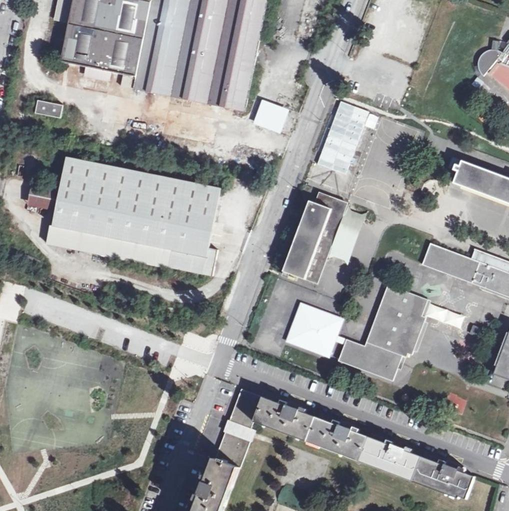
[(60,0),(57,19),(73,23),(65,61),(112,73),(111,83),(245,111),(267,0),(60,0)]
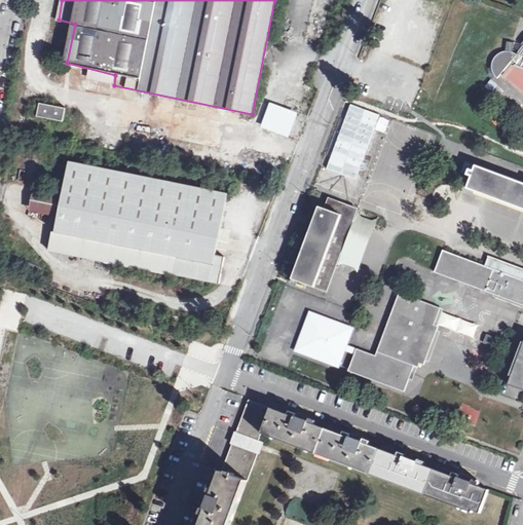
[(492,75),(496,78),(501,72),(513,81),(512,83),(520,89),(522,83),(522,39),(520,43),(522,45),(522,52),(522,54),(518,51),(516,54),(512,51),(513,42),(506,41),(505,50),(498,52),(492,58),(490,64),(491,71),(492,75)]
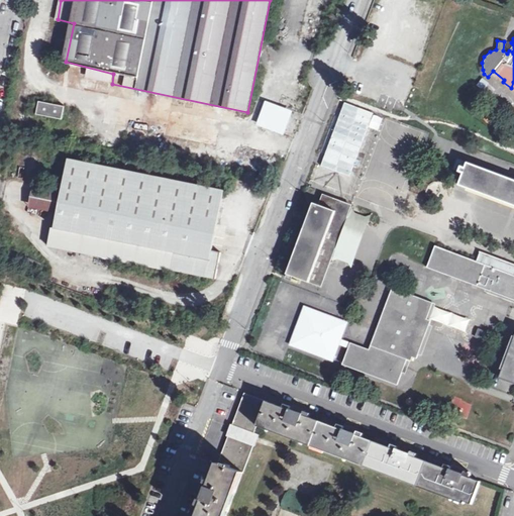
[(488,83),(481,78),(476,84),(483,89),(488,83)]
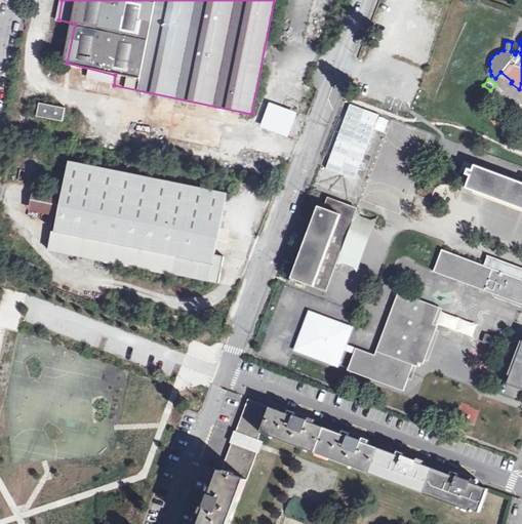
[(502,88),(495,84),(490,90),(496,95),(502,88)]
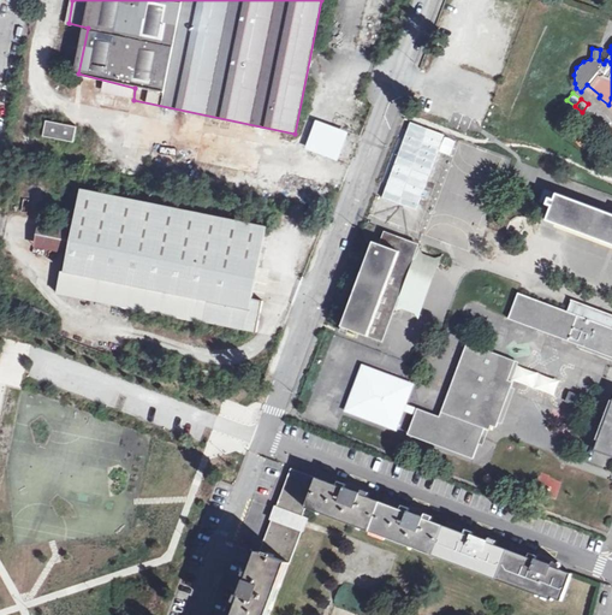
[(79,123),(51,117),(47,134),(77,140),(79,123)]
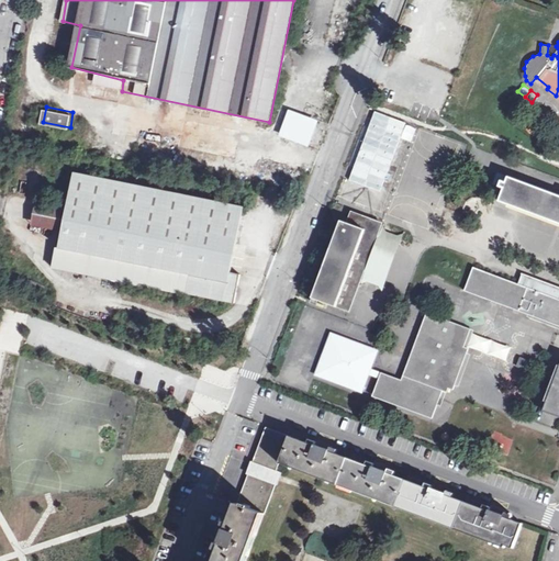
[(345,191),(375,201),(401,127),(372,116),(345,191)]
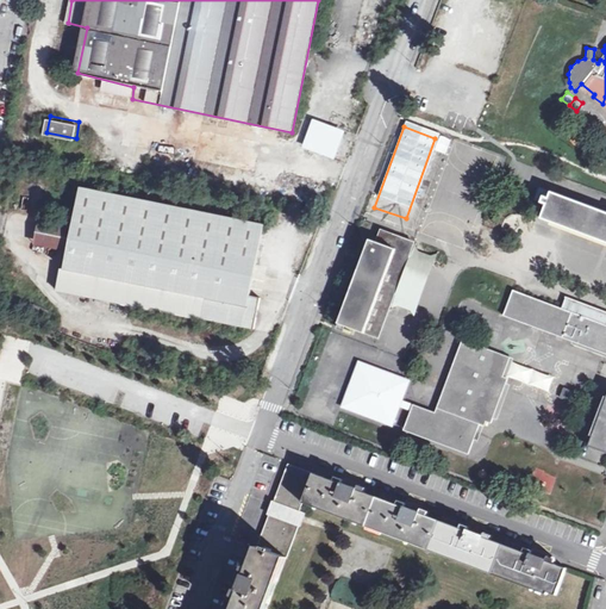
[(332,163),(339,143),(320,137),(314,159),(332,163)]
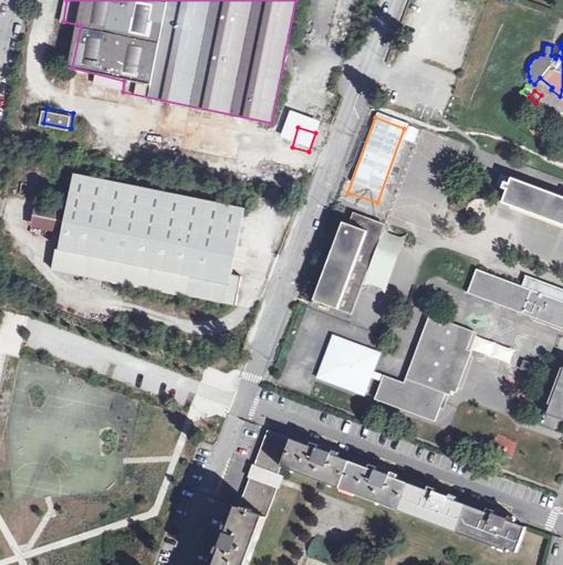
[(218,203),(65,171),(48,247),(179,275),(175,294),(226,305),(231,275),(221,273),(205,270),(210,246),(223,249),(231,211),(218,207),(218,203)]
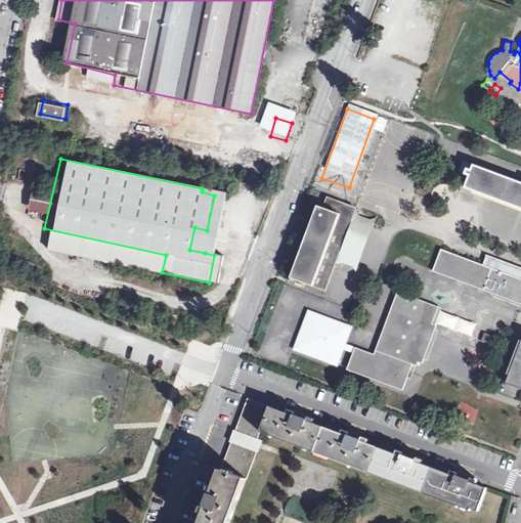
[(520,183),(473,166),(465,188),(520,208),(520,183)]
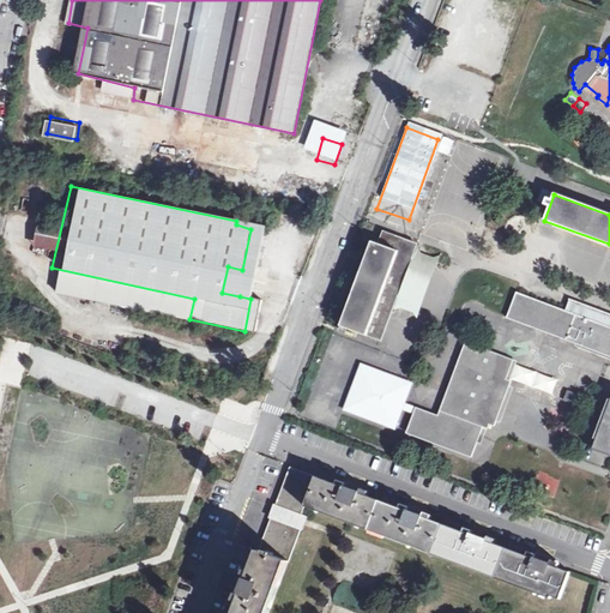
[(386,310),(414,242),(393,234),(393,235),(384,232),(378,242),(370,239),(337,324),(375,338),(386,310)]
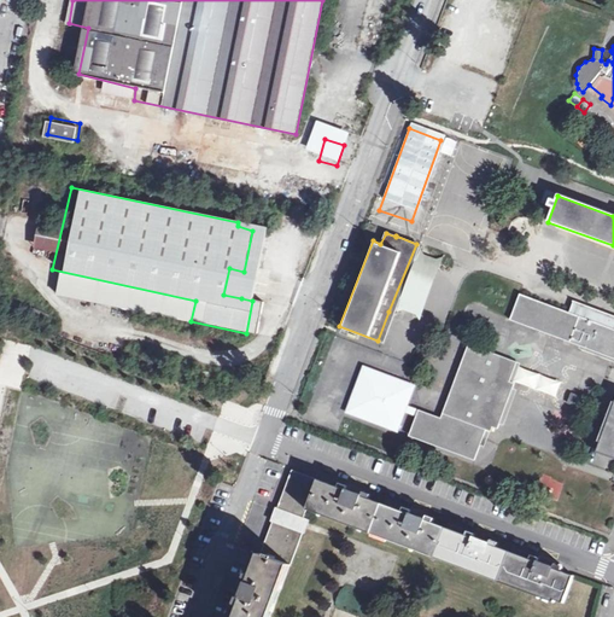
[(415,321),(442,252),(416,244),(389,312),(415,321)]
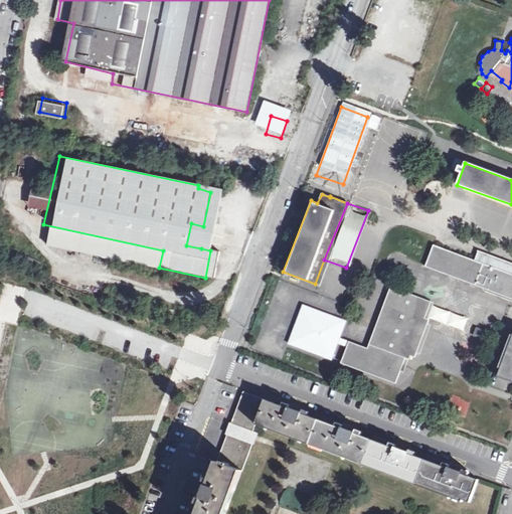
[(205,226),(203,226),(191,223),(186,245),(201,248),(205,226)]
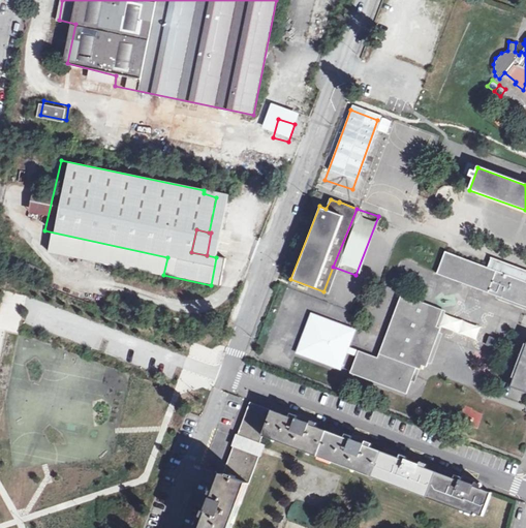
[(167,257),(44,230),(43,230),(39,250),(163,277),(163,275),(167,257)]
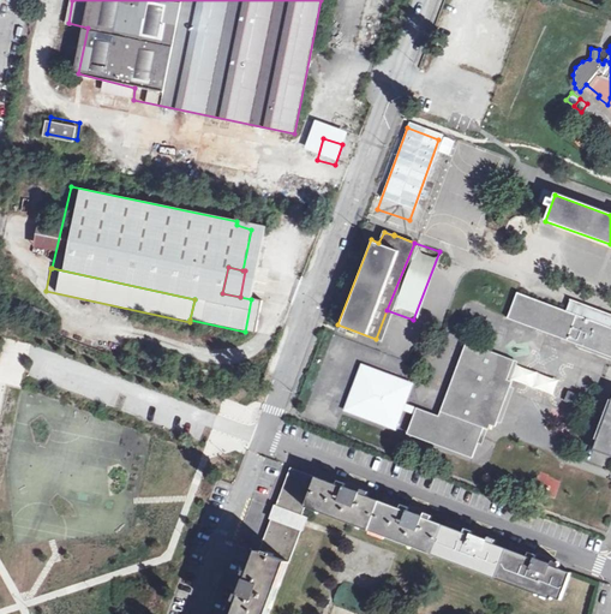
[(610,329),(515,294),(507,319),(610,357),(610,329)]
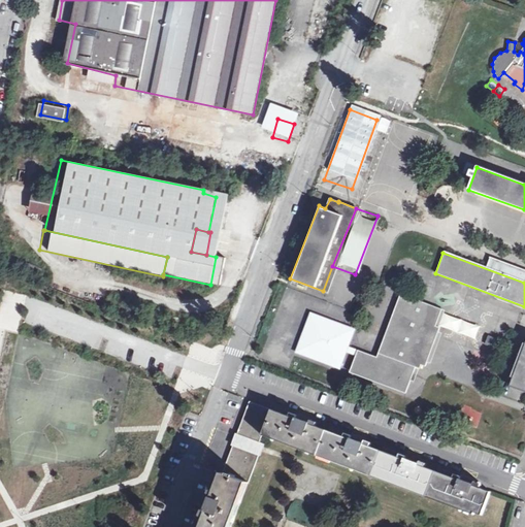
[(438,309),(397,293),(373,355),(343,343),(349,328),(309,313),(294,349),(335,365),(341,350),(353,354),(347,369),(401,392),(412,366),(416,367),(418,364),(422,365),(436,327),(432,325),(438,309)]
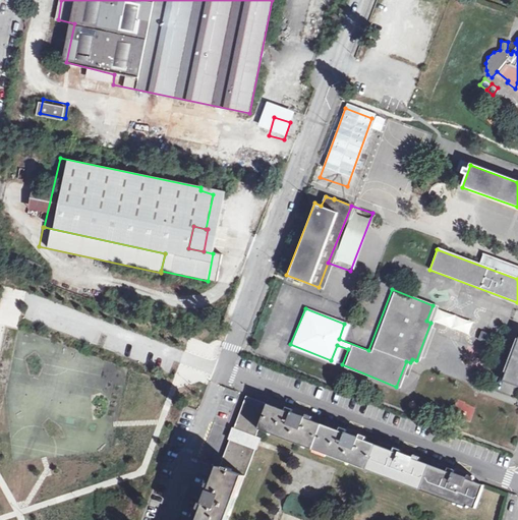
[(476,339),(486,341),(488,332),(478,330),(476,339)]
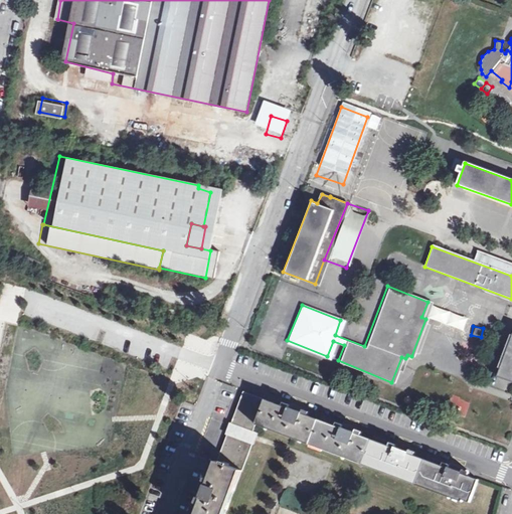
[(511,331),(495,377),(511,383),(511,331)]
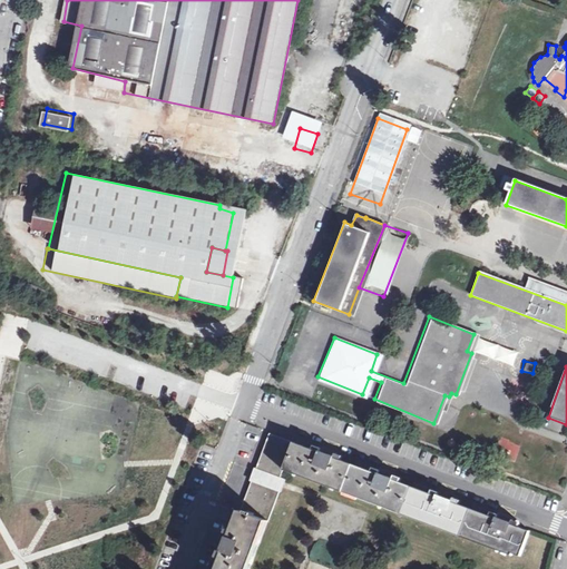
[(281,463),(290,439),(265,429),(251,467),(275,477),(281,463)]
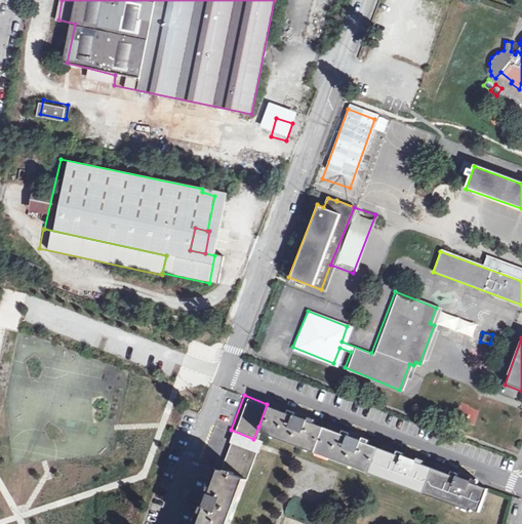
[(471,424),(476,408),(457,403),(453,418),(471,424)]
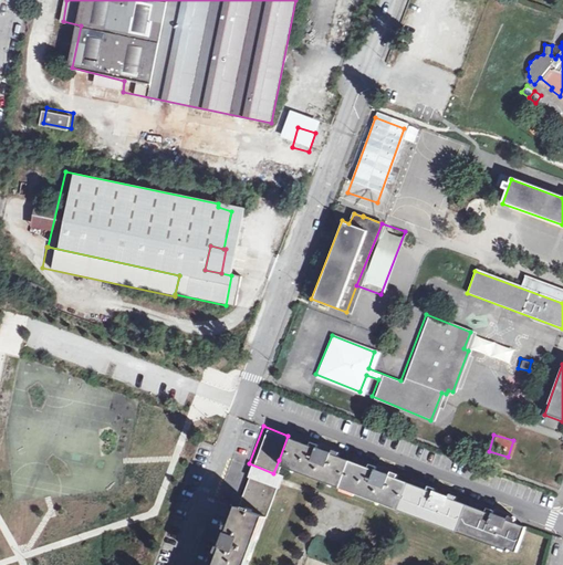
[(313,446),(288,436),(279,460),(337,483),(347,459),(329,451),(330,448),(314,442),(313,446)]
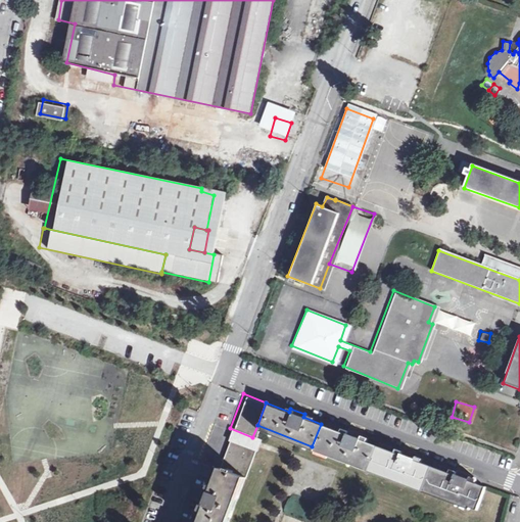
[(343,433),(321,424),(312,446),(366,468),(375,445),(357,438),(358,434),(344,429),(343,433)]
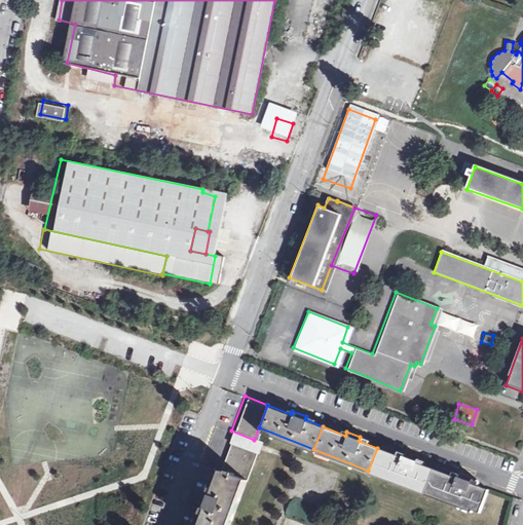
[(399,456),(377,448),(368,471),(421,492),(430,469),(413,462),(414,457),(401,452),(399,456)]
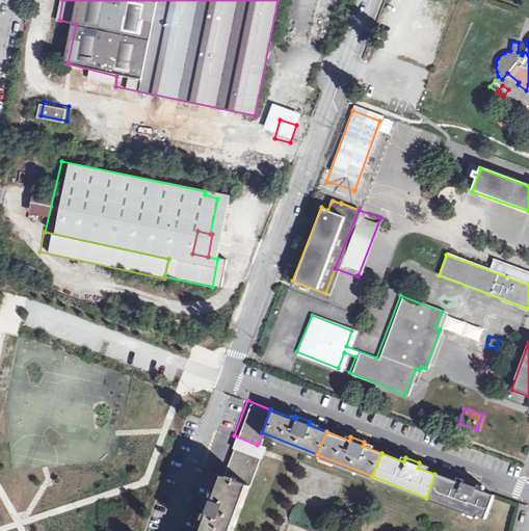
[(221,530),(241,483),(210,471),(186,530),(221,530)]
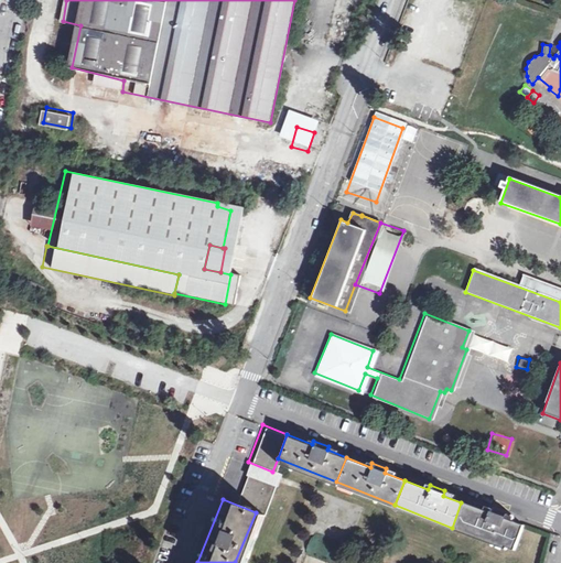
[(486,512),(461,502),(452,528),(511,551),(520,527),(502,519),(504,513),(488,508),(486,512)]
